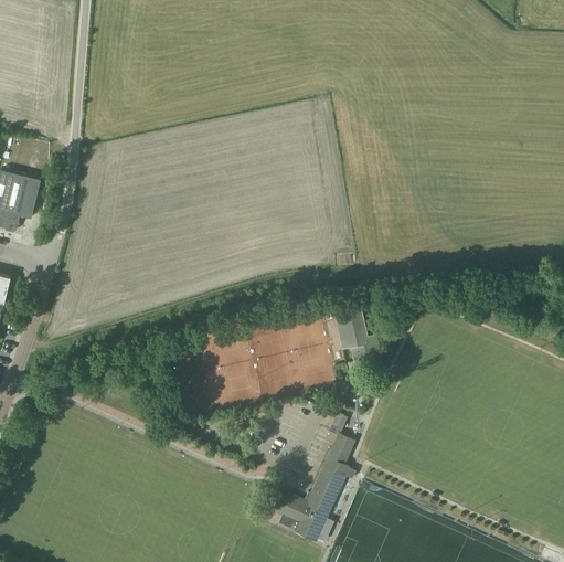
[(0,230),(13,233),(16,232),(20,216),(31,220),(41,180),(0,170),(0,230)]
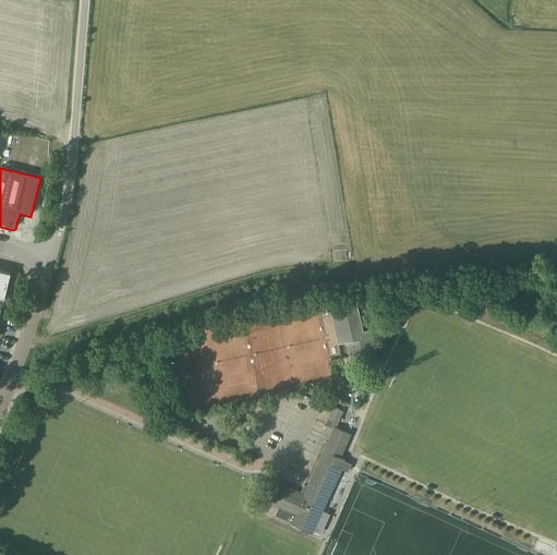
[(0,299),(3,300),(10,275),(0,272),(0,299)]
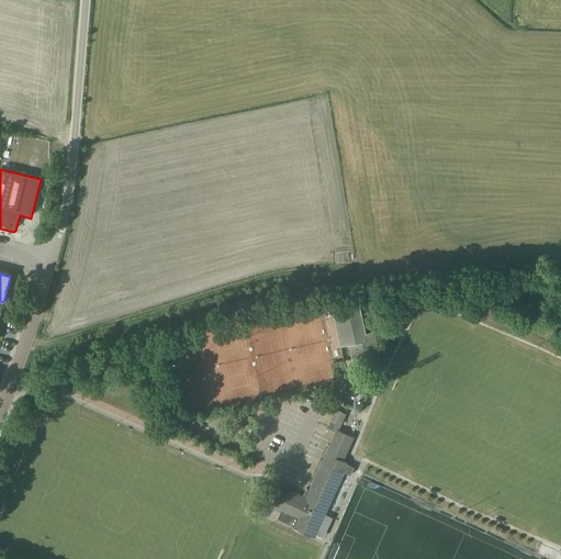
[(321,313),(332,310),(329,303),(320,306),(321,313)]
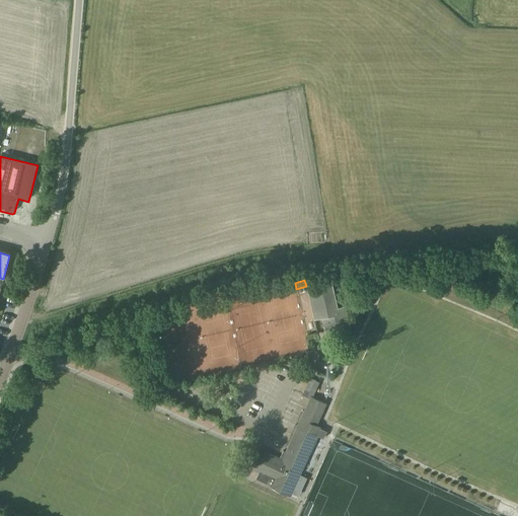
[(330,283),(310,287),(317,317),(320,316),(324,335),(349,328),(346,314),(338,316),(330,283)]
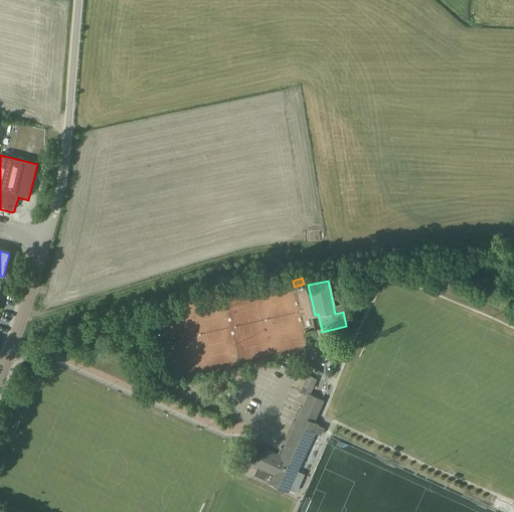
[(311,378),(306,376),(299,395),(304,397),(311,378)]
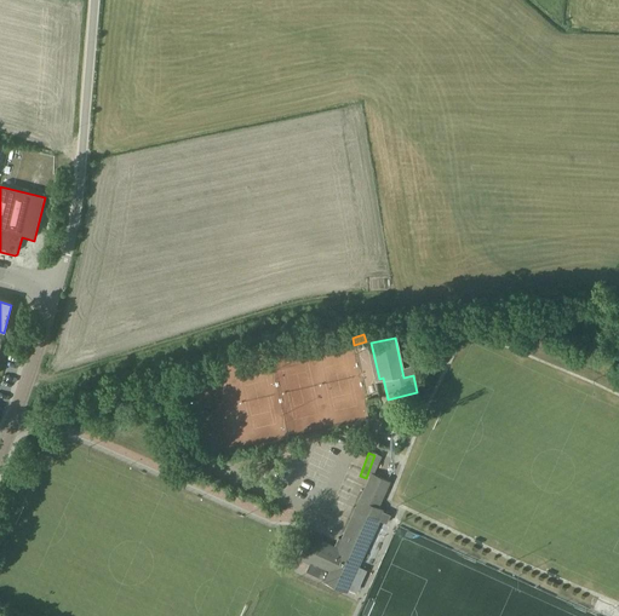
[(250,471),(246,478),(257,483),(261,477),(250,471)]
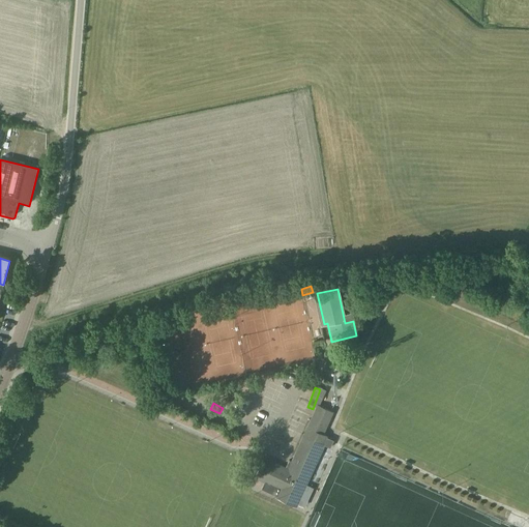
[(326,414),(315,409),(307,429),(319,433),(326,414)]
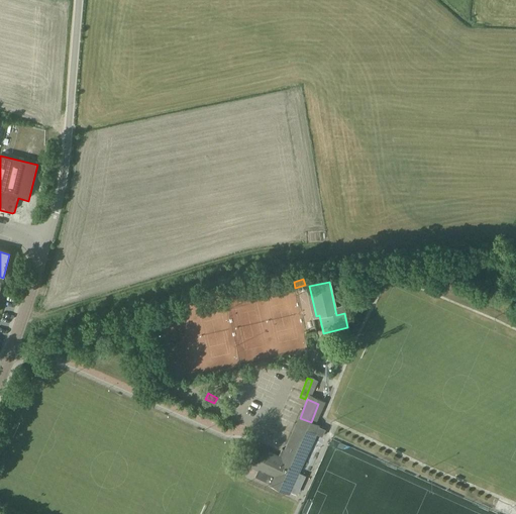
[(300,420),(296,427),(321,439),(324,431),(300,420)]
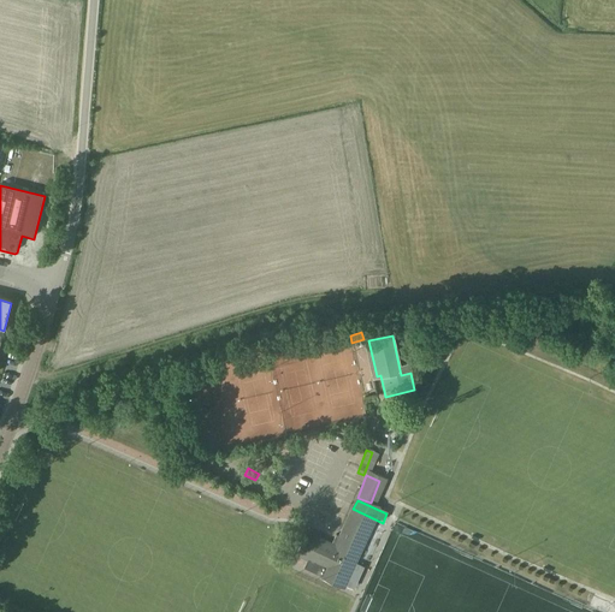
[(372,539),(366,536),(373,522),(352,512),(343,533),(370,544),(372,539)]
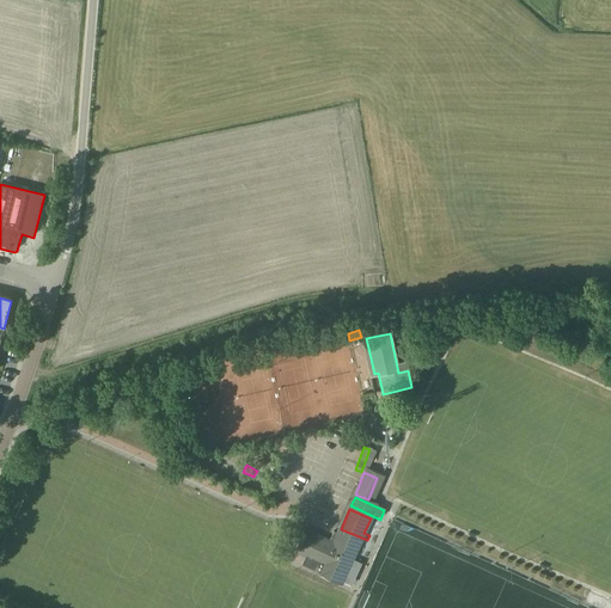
[(300,566),(312,571),(319,575),(340,584),(353,556),(359,544),(364,546),(367,540),(341,529),(337,535),(333,534),(328,544),(305,533),(295,553),(305,557),(300,566)]
